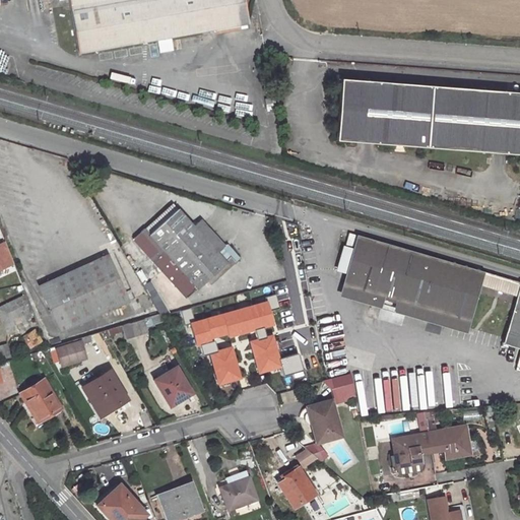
[(67,0),(77,55),(248,25),(243,0),(67,0)]
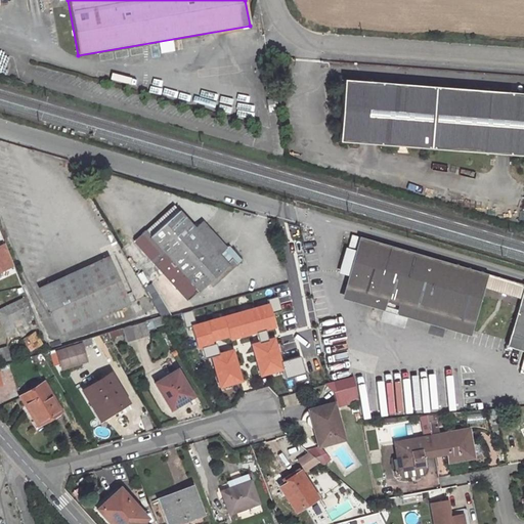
[(523,93),(343,80),(338,142),(523,156),(523,93)]
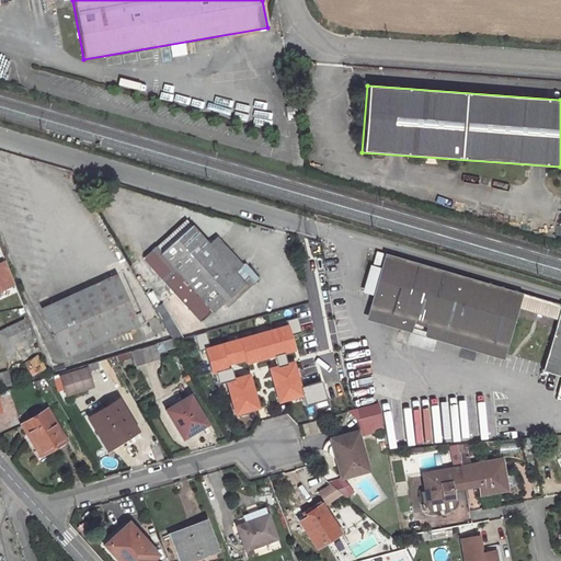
[(294,105),(284,106),(286,118),(296,117),(294,105)]
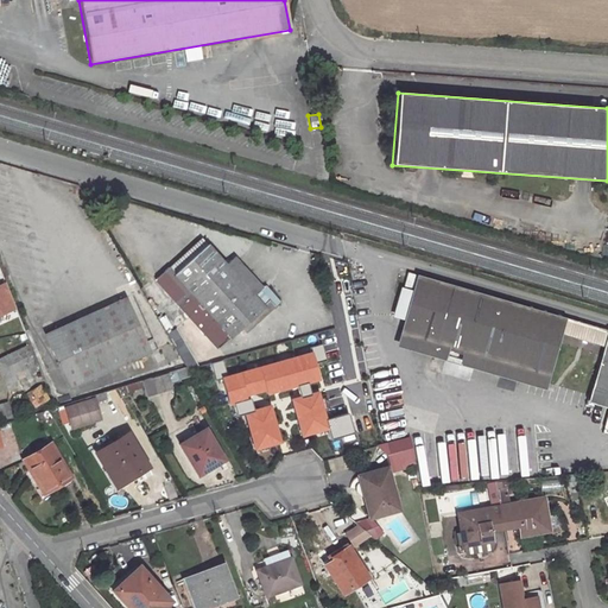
[(201,238),(169,267),(175,274),(207,245),(201,238)]
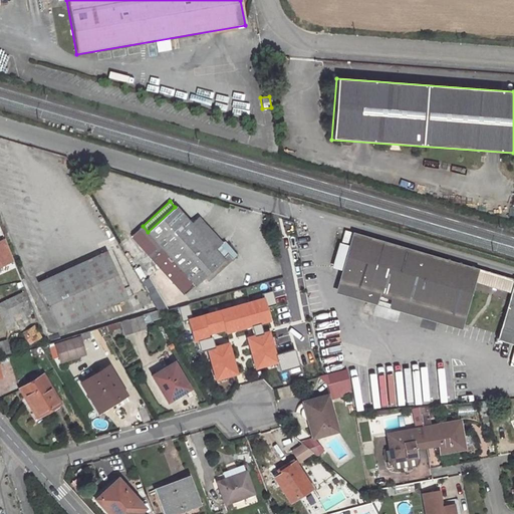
[(131,236),(184,295),(203,277),(207,281),(232,259),(227,253),(222,258),(215,250),(221,244),(197,218),(191,223),(175,207),(148,232),(143,226),(131,236)]
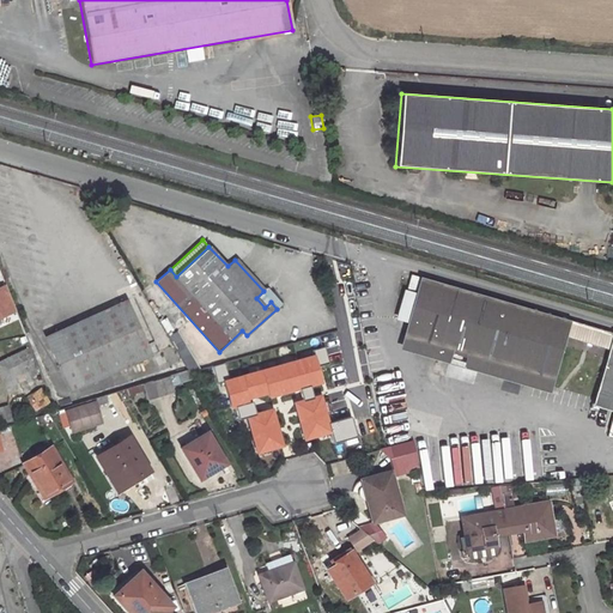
[(612,333),(426,278),(408,337),(538,375),(535,381),(552,386),(566,338),(608,350),(594,399),(610,402),(612,396),(612,395),(612,333)]
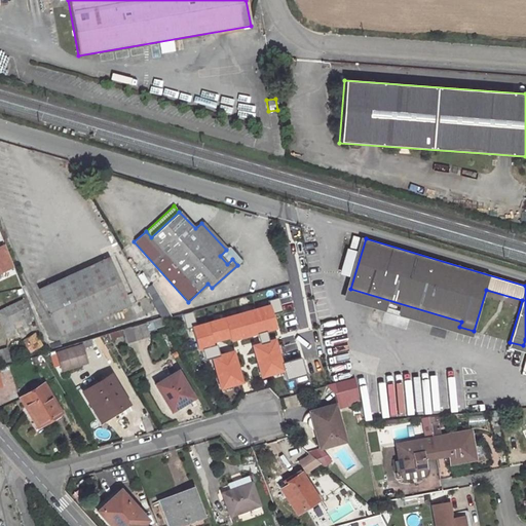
[(108,258),(38,289),(60,336),(129,304),(108,258)]
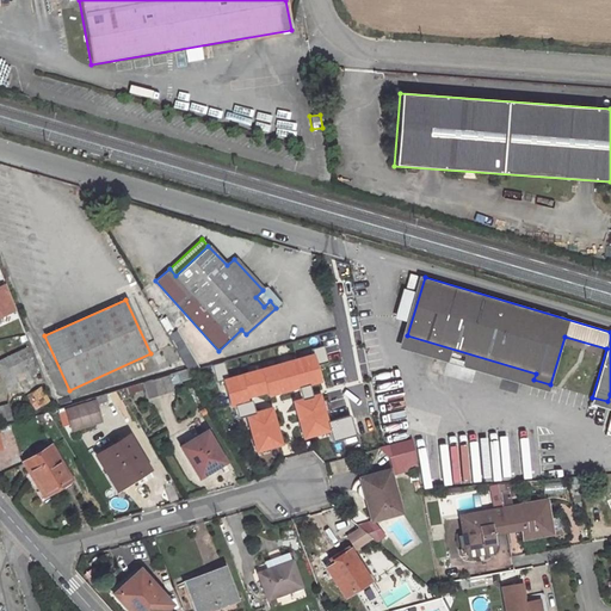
[(25,349),(0,359),(0,374),(6,387),(17,381),(14,375),(23,371),(25,377),(36,372),(35,366),(25,349)]
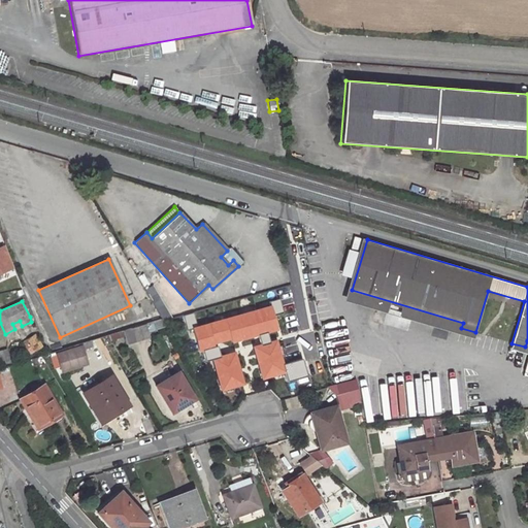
[(237,302),(225,306),(227,315),(239,310),(237,302)]
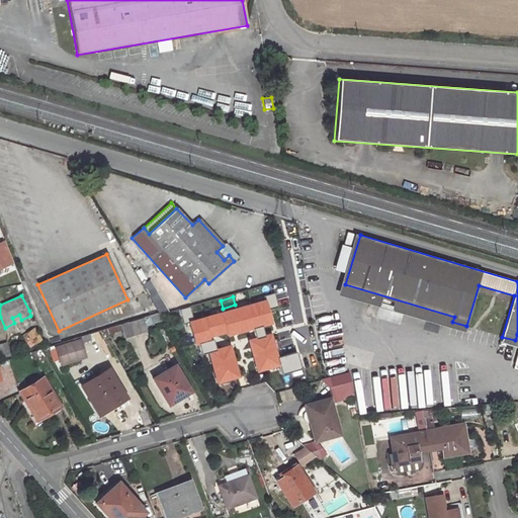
[(150,315),(143,318),(146,325),(152,323),(150,315)]
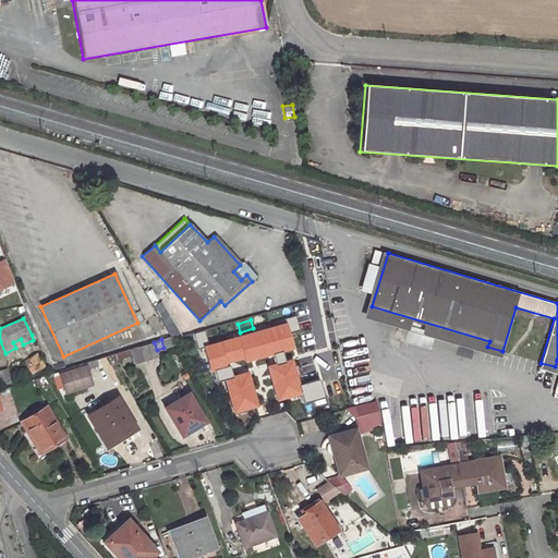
[(131,349),(136,363),(158,355),(157,350),(154,342),(131,349)]
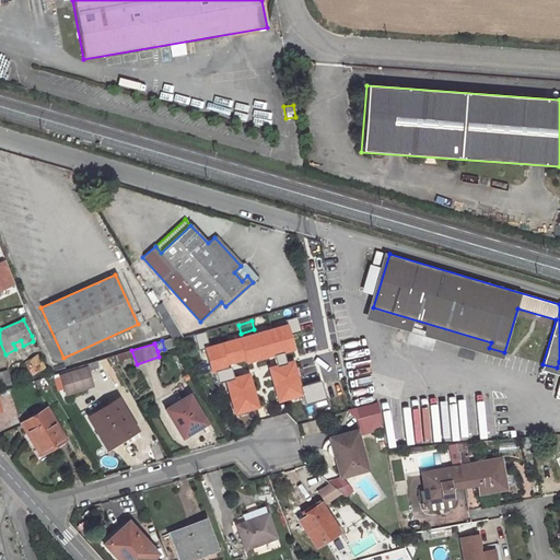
[(36,353),(27,360),(30,362),(24,365),(27,370),(32,368),(36,373),(46,368),(36,353)]
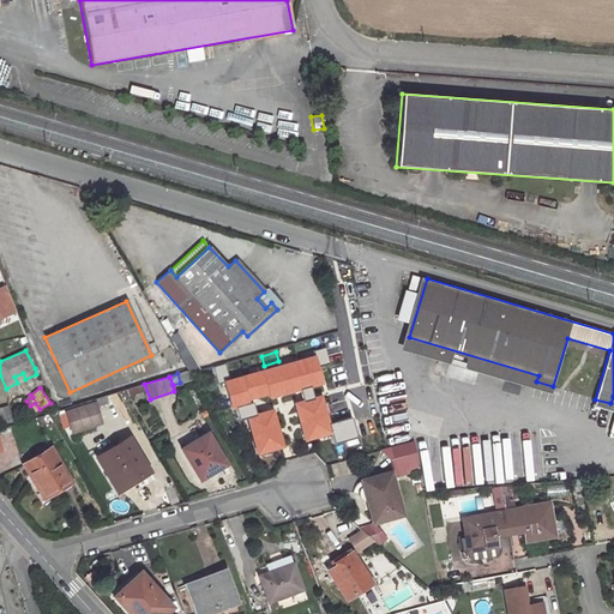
[(283,387),(251,395),(257,428),(271,426),(271,421),(289,417),(283,387)]
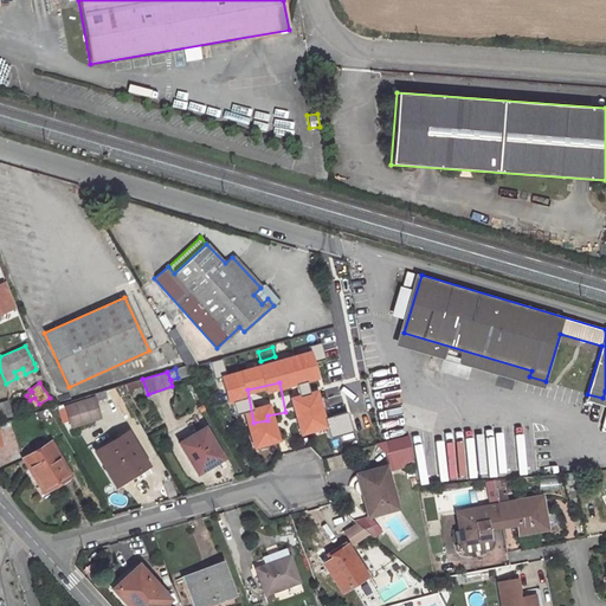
[(95,400),(68,410),(73,425),(101,417),(95,400)]
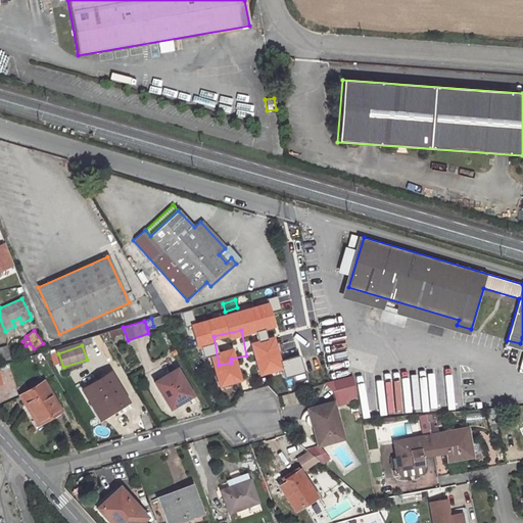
[(176,369),(154,383),(169,408),(191,393),(176,369)]
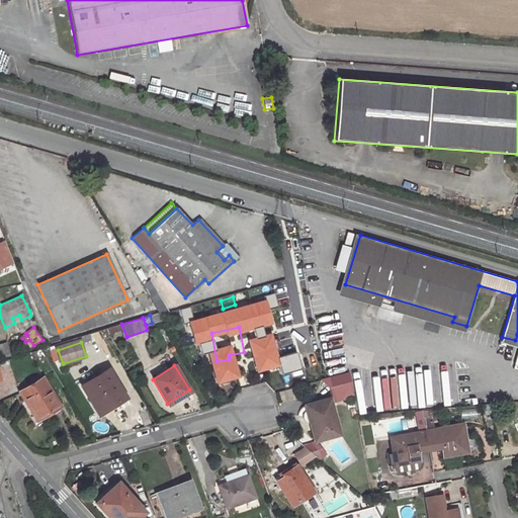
[(108,369),(82,385),(98,414),(125,398),(108,369)]
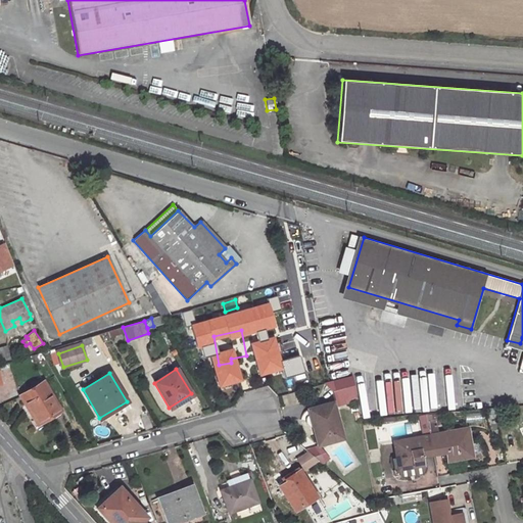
[(345,387),(336,390),(339,402),(355,397),(351,376),(342,379),(345,387)]
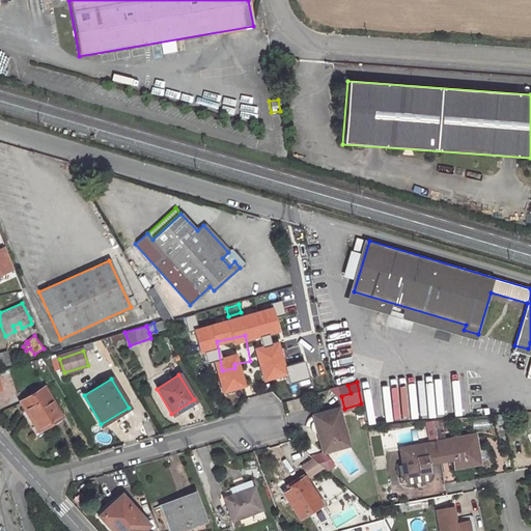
[(44,387),(20,401),(26,412),(28,410),(40,429),(62,416),(44,387)]
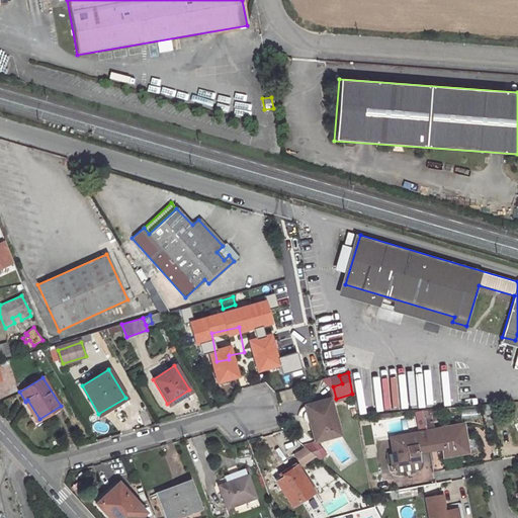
[(328,399),(307,405),(308,410),(306,412),(305,413),(305,416),(305,418),(306,420),(307,422),(310,423),(312,423),(317,441),(338,434),(328,399)]
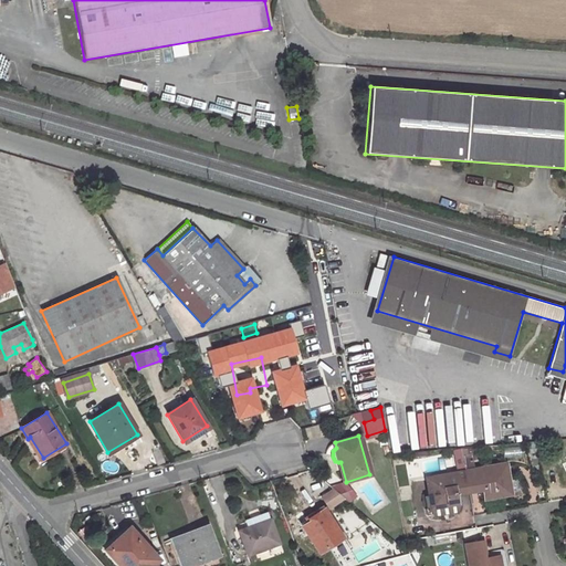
[(484,499),(511,493),(509,478),(503,479),(500,464),(473,469),(471,460),(463,461),(464,463),(468,486),(481,484),(484,499)]
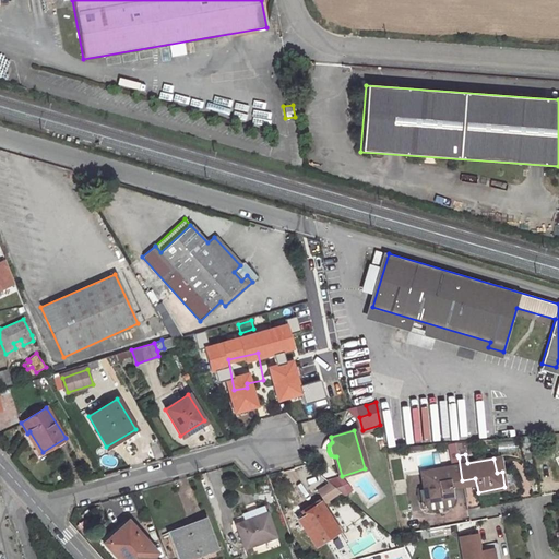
[(425,502),(452,497),(450,483),(462,480),(459,458),(450,460),(451,466),(426,471),(428,485),(423,486),(425,502)]
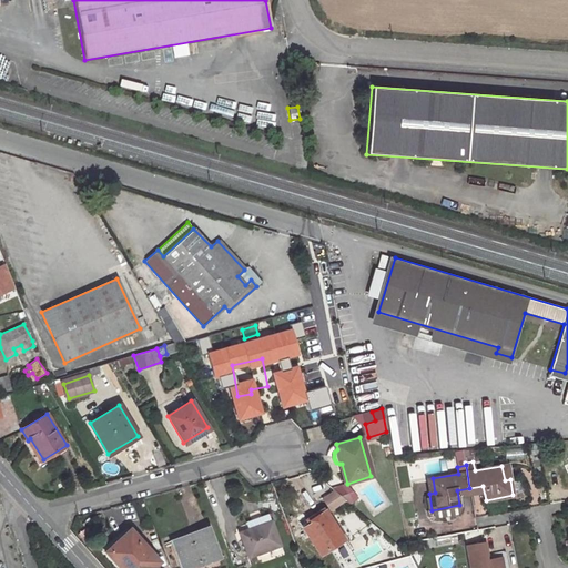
[(505,480),(510,479),(508,465),(501,466),(505,480)]
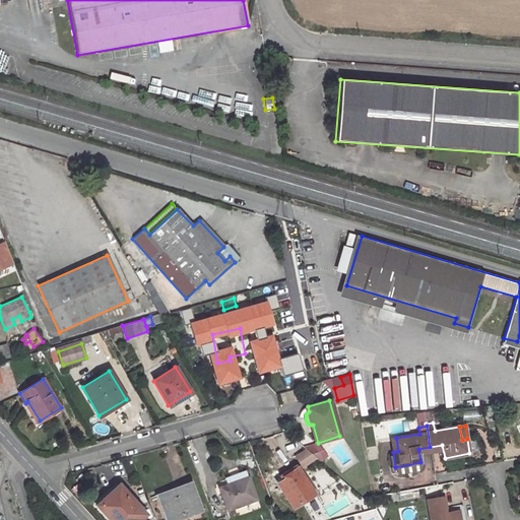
[(390,439),(393,452),(398,451),(396,438),(390,439)]
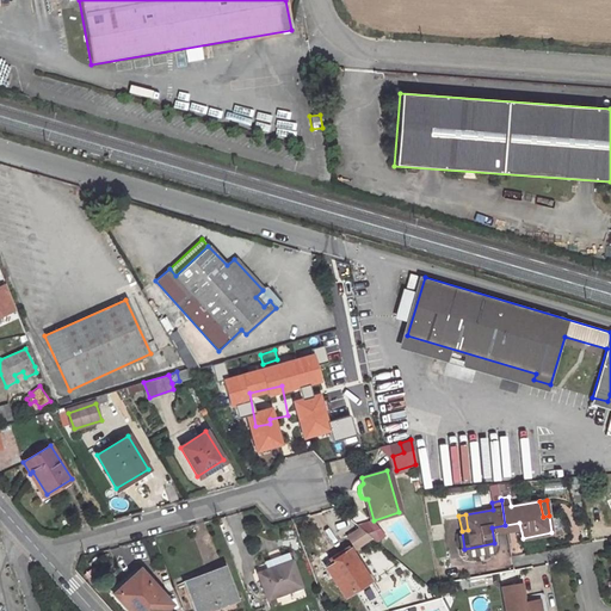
[(350,549),(323,565),(344,596),(369,579),(350,549)]
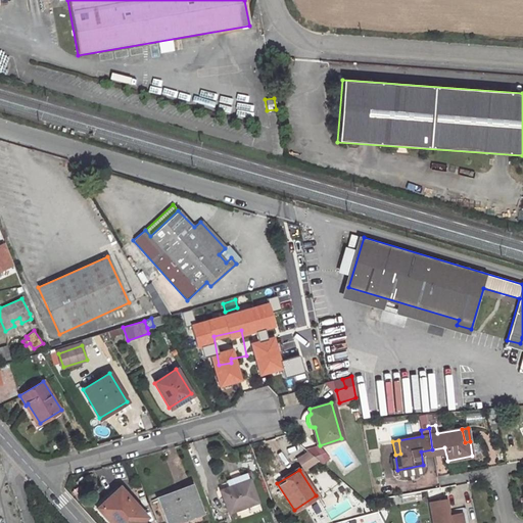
[(249,480),(220,489),(228,512),(256,502),(249,480)]
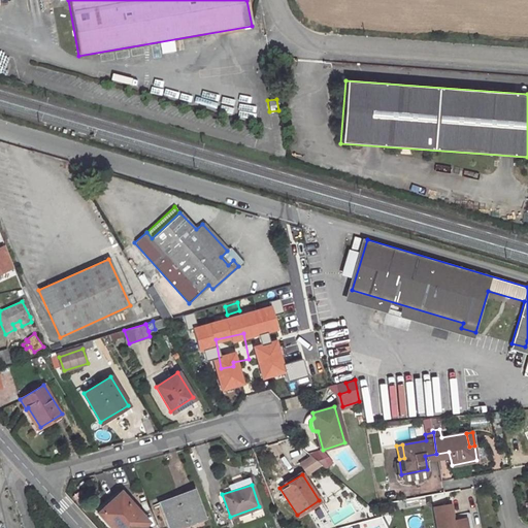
[(193,489),(159,502),(169,527),(172,527),(178,525),(179,527),(204,519),(193,489)]
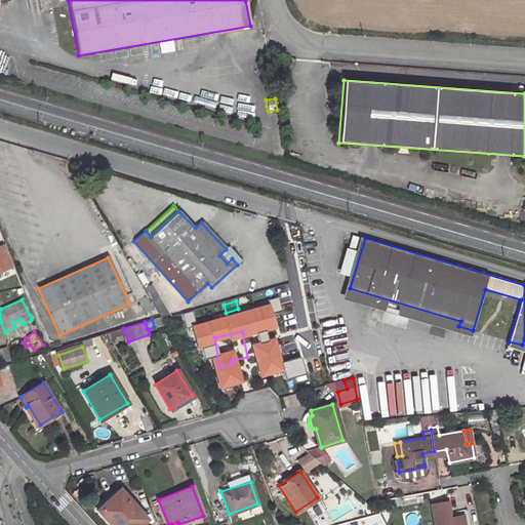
[(98,510),(112,524),(146,524),(142,520),(144,519),(120,491),(98,510)]
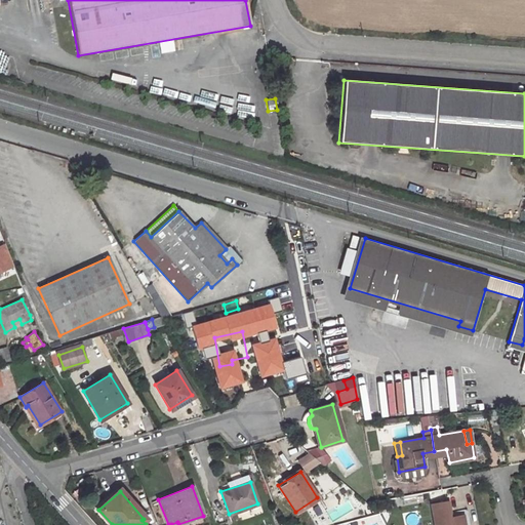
[(445,502),(431,505),(434,524),(463,524),(461,516),(448,518),(445,502)]
